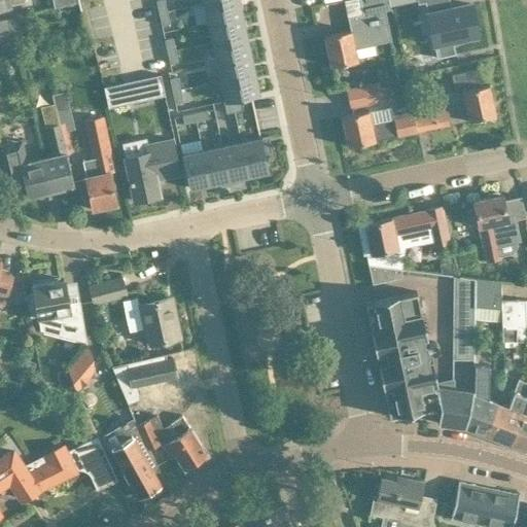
[(0,0),(0,11),(2,19),(29,12),(26,0),(0,0)]
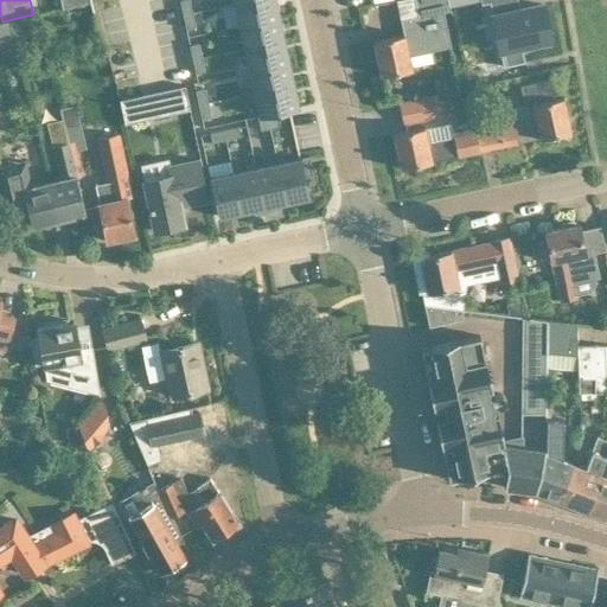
[(192,12),(190,0),(180,0),(184,14),(192,12)]
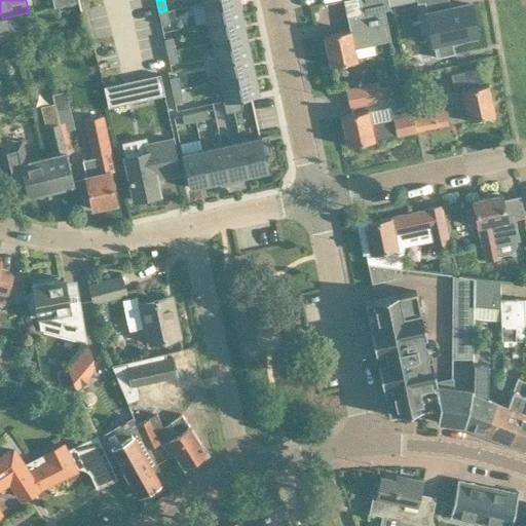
[(242,14),(238,0),(216,0),(203,3),(208,22),(242,14)]
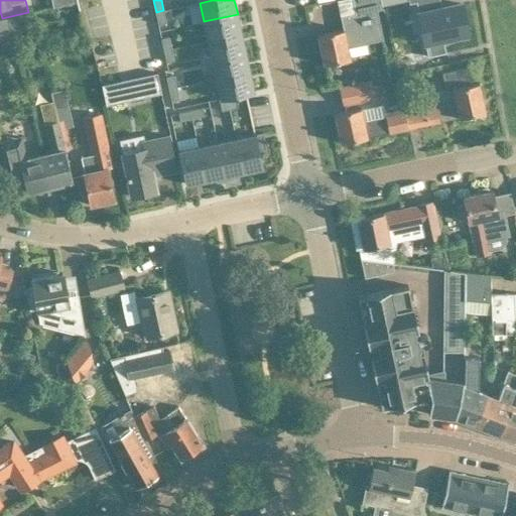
[(340,16),(343,29),(317,34),(324,63),(350,58),(347,47),(383,39),(376,10),(382,8),(379,0),(352,0),(355,13),(340,16)]
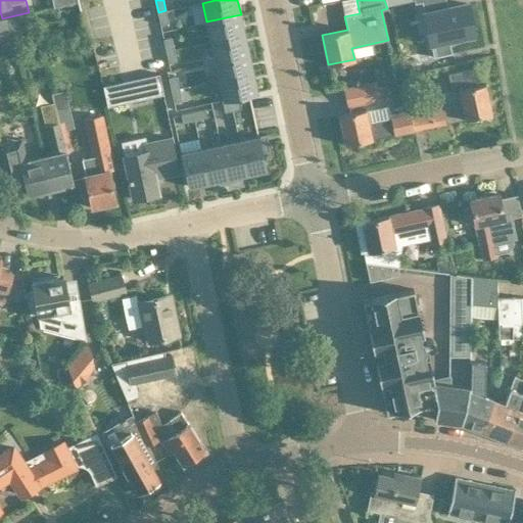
[(414,0),(415,3),(422,2),(433,57),(453,53),(449,39),(474,34),(468,4),(447,8),(445,0),(414,0)]
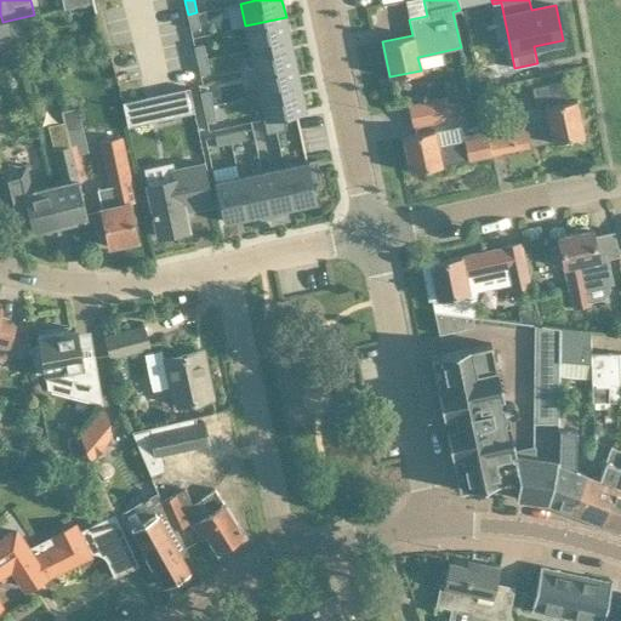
[(200,27),(197,12),(188,15),(191,29),(200,27)]
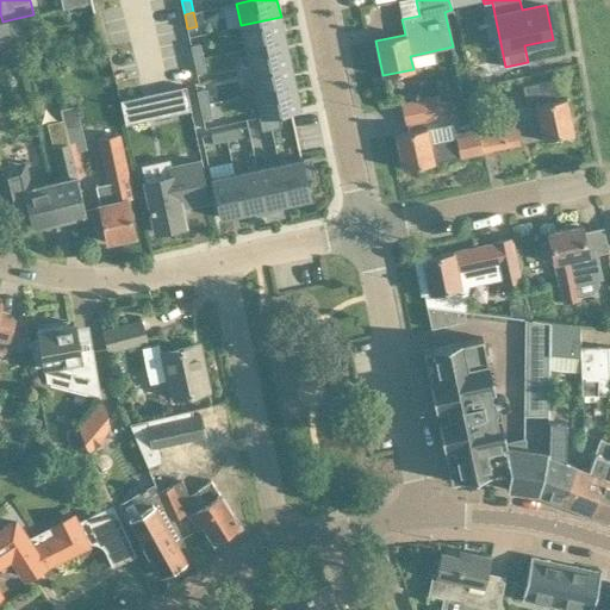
[(8,20),(11,32),(37,26),(35,14),(8,20)]
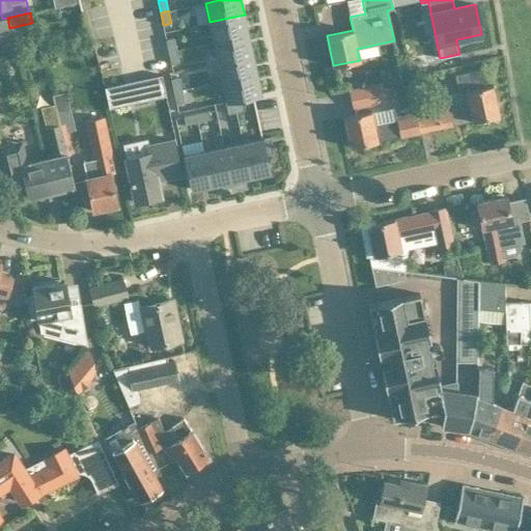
[(249,34),(245,15),(210,22),(214,42),(249,34)]
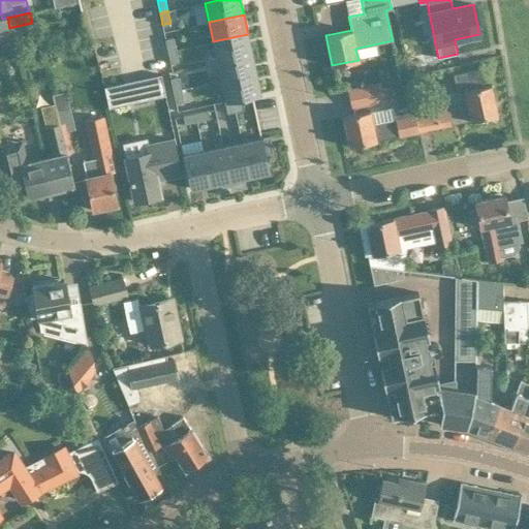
[(416,39),(414,16),(398,17),(400,41),(416,39)]
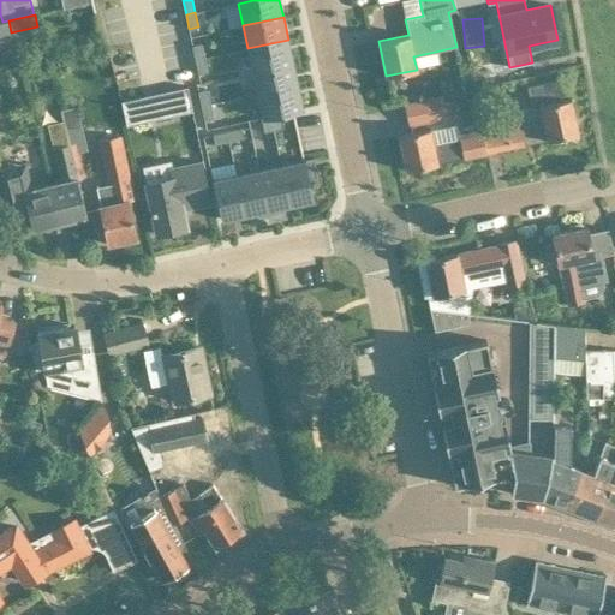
[(0,23),(0,53),(15,49),(9,22),(0,23)]
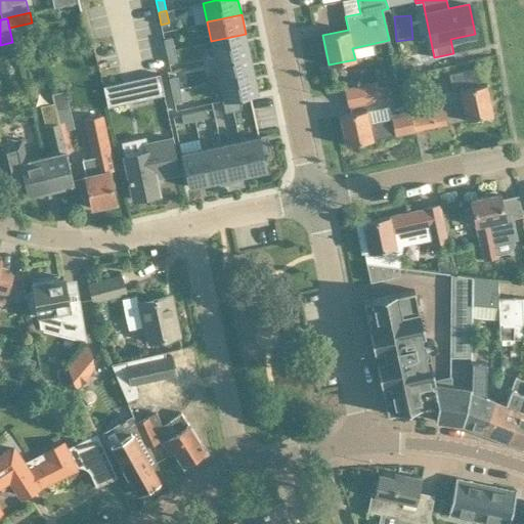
[(250,53),(246,34),(211,41),(215,60),(250,53)]
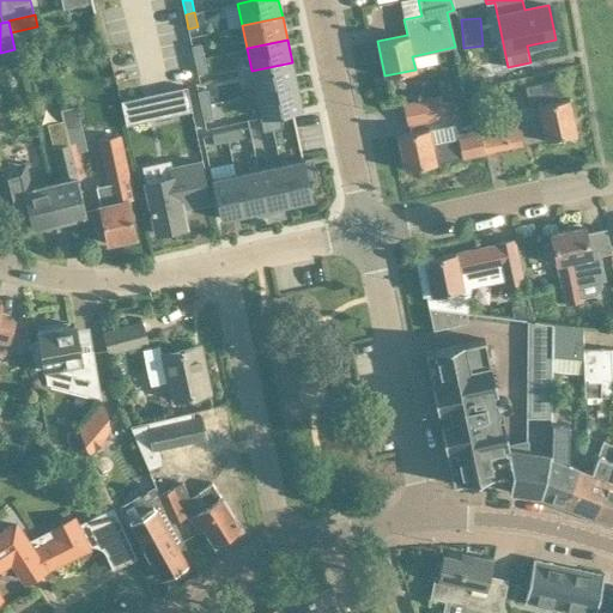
[(201,43),(192,46),(195,59),(204,58),(201,43)]
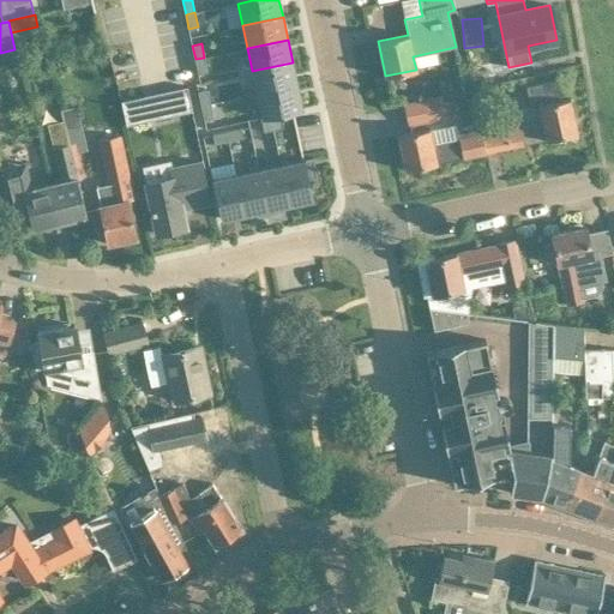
[(208,72),(204,58),(196,59),(198,73),(208,72)]
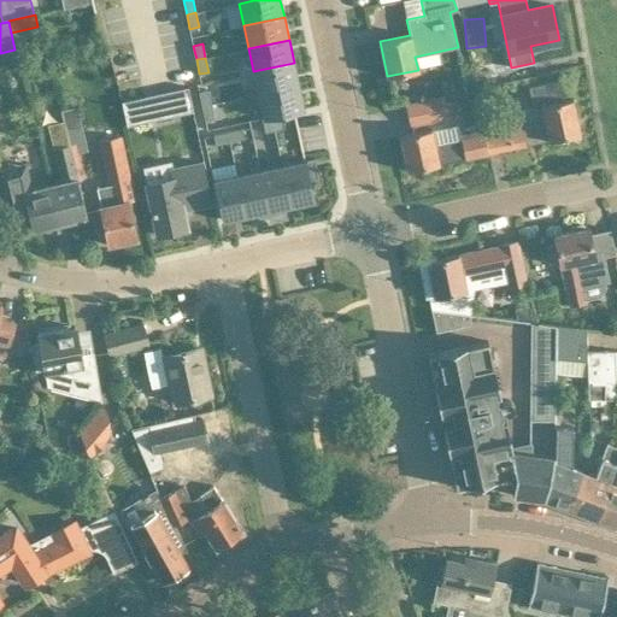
[(299,86),(294,63),(253,71),(258,94),(299,86)]
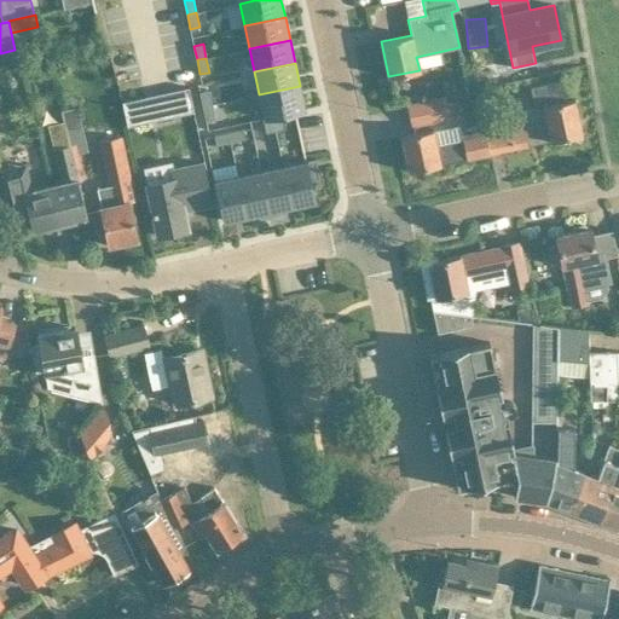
[(536,108),(528,109),(531,123),(536,144),(550,140),(582,134),(574,99),(566,100),(562,80),(531,87),(536,108)]
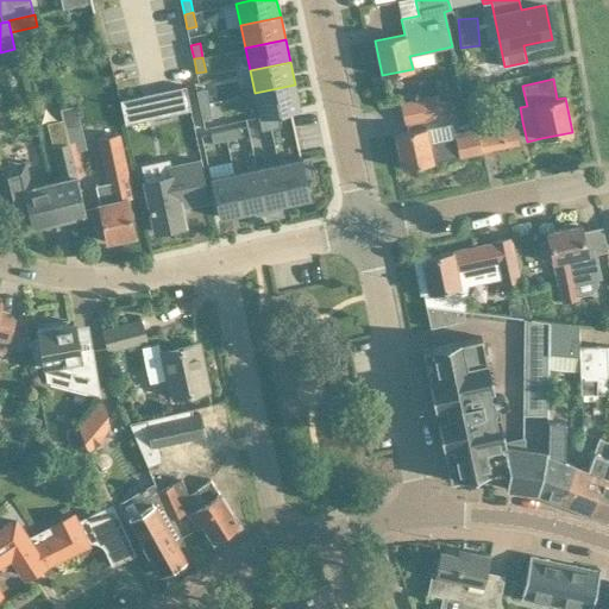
[(300,107),(295,85),(255,93),(261,115),(269,114),(277,112),(300,107)]
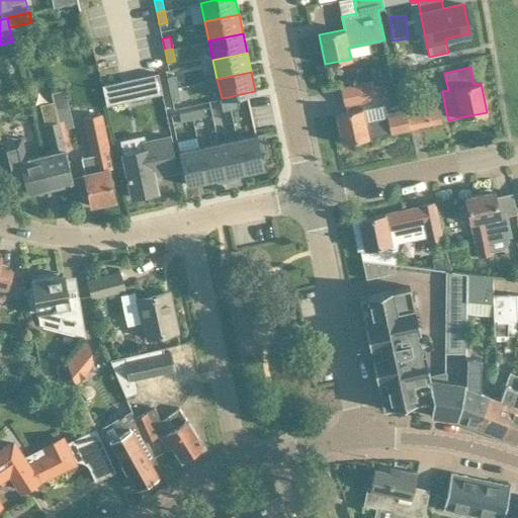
[(175,75),(167,77),(169,89),(177,87),(175,75)]
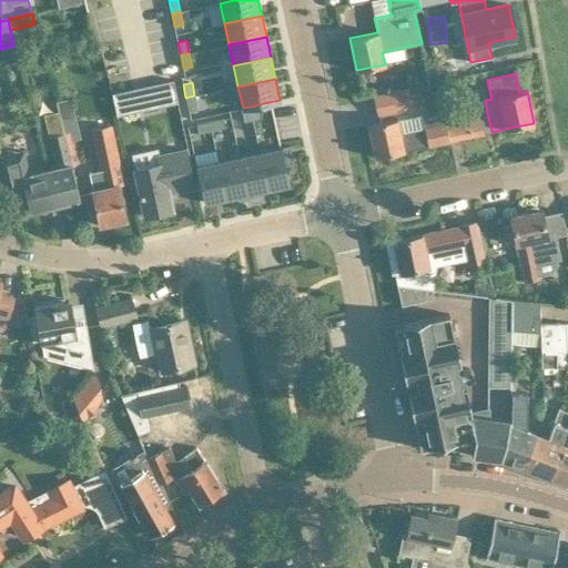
[(373,97),(377,115),(413,108),(408,88),(373,97)]
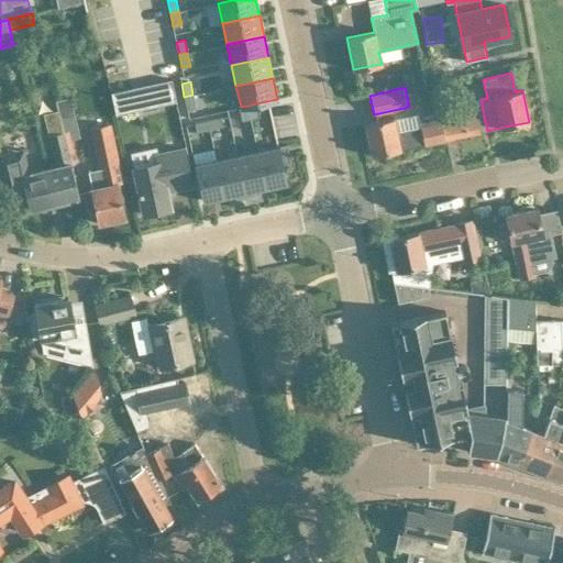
[(132,88),(110,92),(114,110),(135,105),(132,88)]
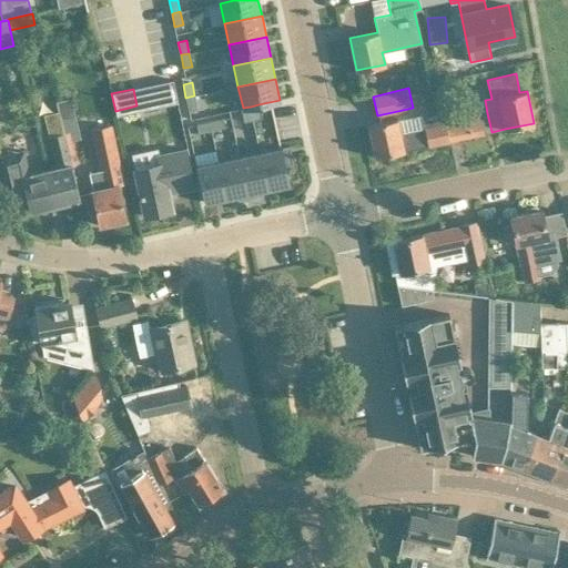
[(198,109),(194,95),(185,98),(189,110),(198,109)]
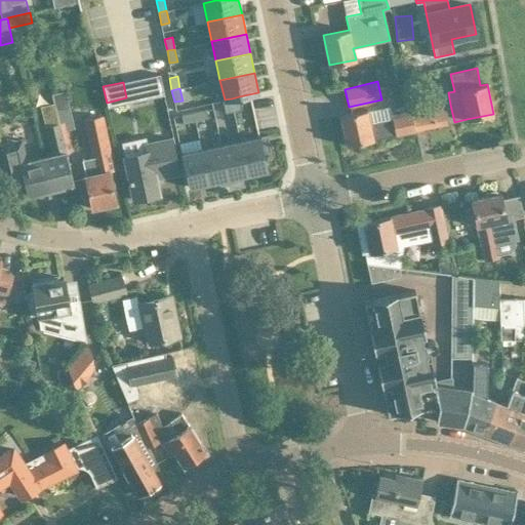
[(53,93),(67,146),(78,143),(65,90),(53,93)]
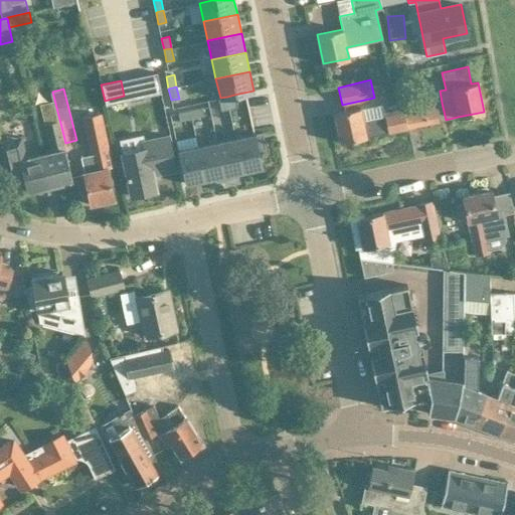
[(237,107),(234,95),(227,97),(229,109),(237,107)]
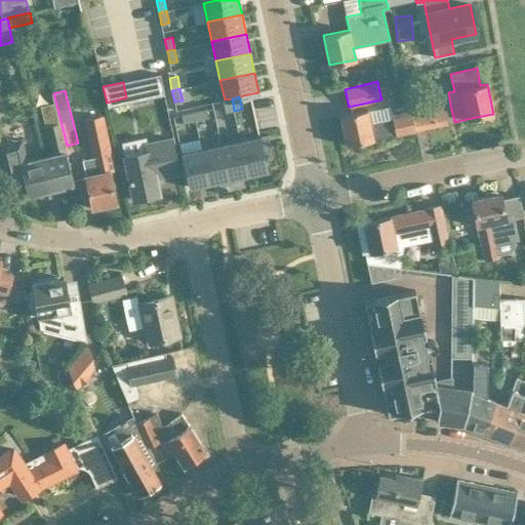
[(409,102),(408,102),(409,106),(414,130),(435,126),(429,97),(409,102)]
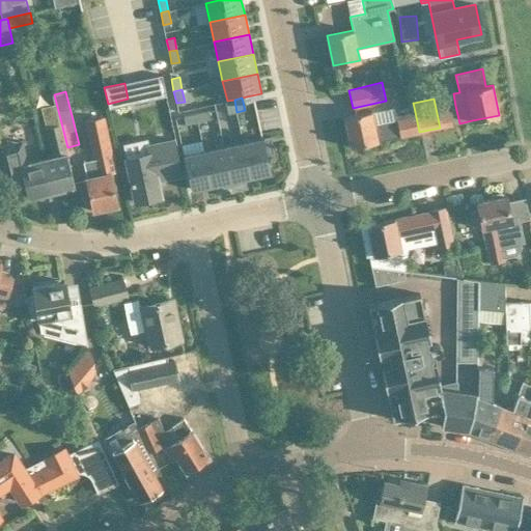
[(236,112),(234,100),(227,101),(226,102),(228,113),(236,112)]
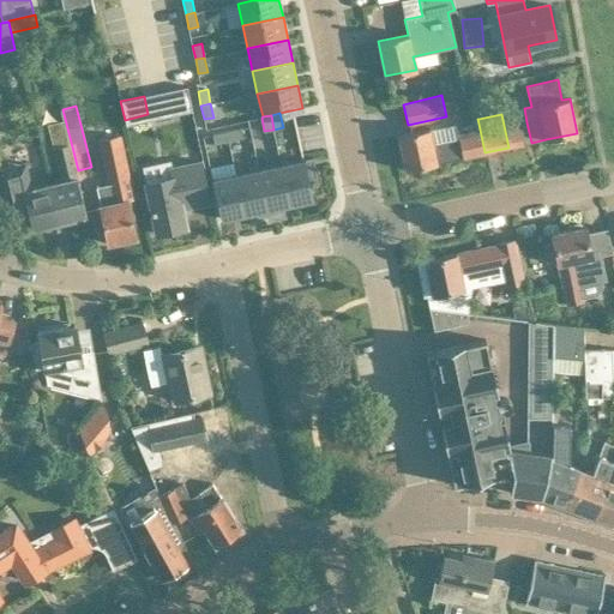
[(61,179),(47,182),(47,186),(56,222),(86,215),(68,144),(65,119),(48,122),(54,148),(61,179)]
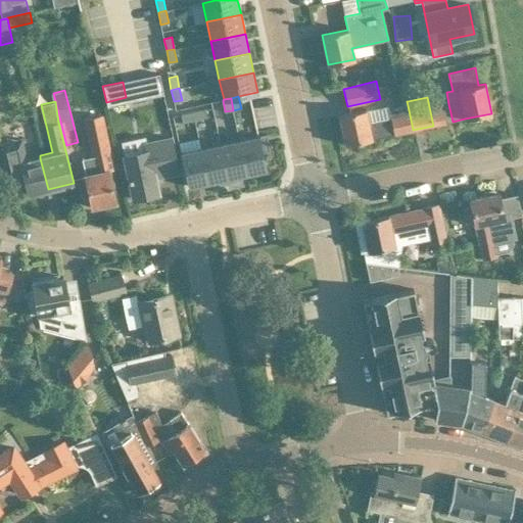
[(390,117),(368,123),(365,109),(339,115),(345,144),(413,130),(408,105),(389,109),(390,117)]
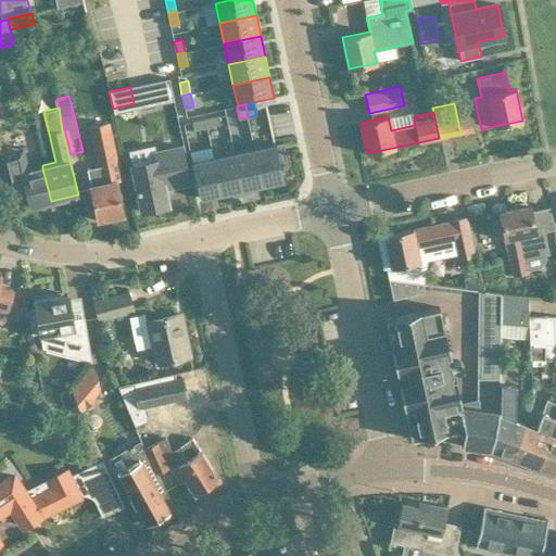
[(218,116),(205,119),(207,127),(220,125),(218,116)]
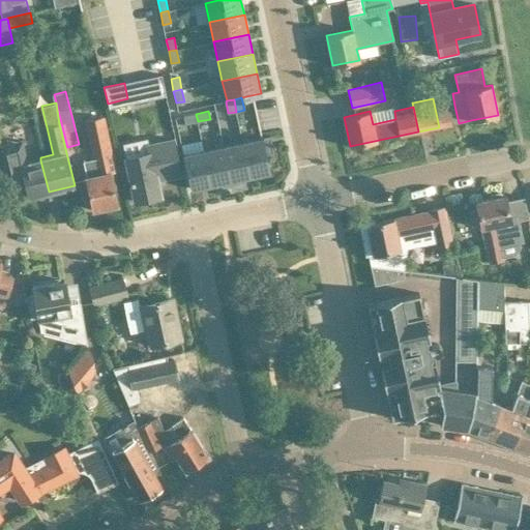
[(198,121),(196,114),(183,116),(185,124),(198,121)]
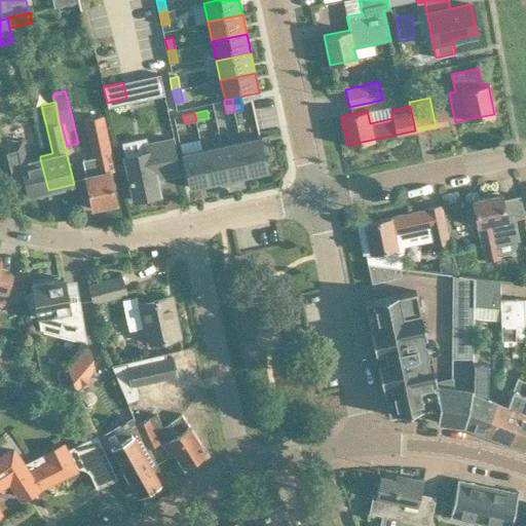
[(92,156),(82,159),(85,175),(84,176),(87,188),(91,209),(116,202),(112,183),(110,171),(114,170),(103,118),(85,121),(92,156)]
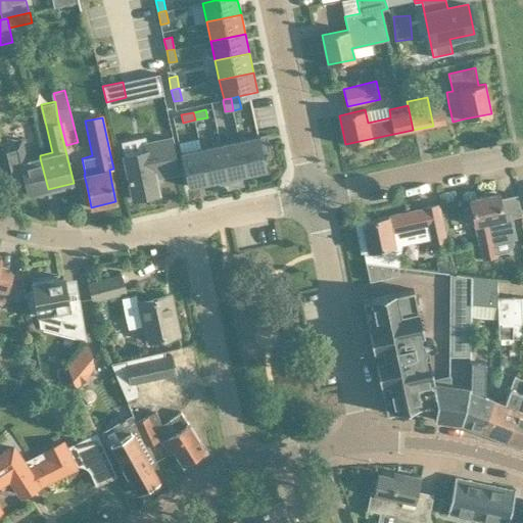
[(267,134),(239,140),(246,174),(267,170),(264,152),(271,151),(267,134)]
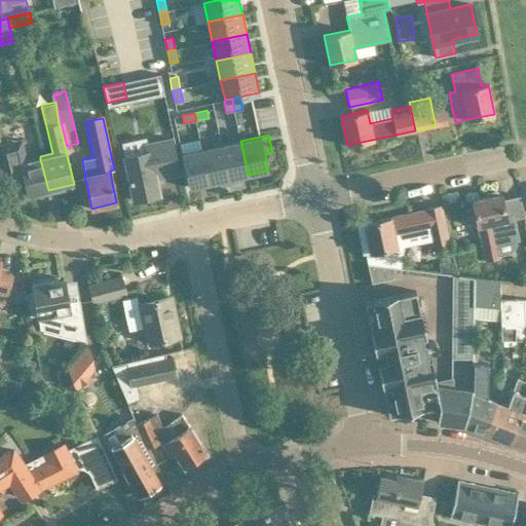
[(139,153),(124,156),(134,199),(158,194),(155,179),(178,174),(171,139),(147,143),(138,145),(139,153)]
